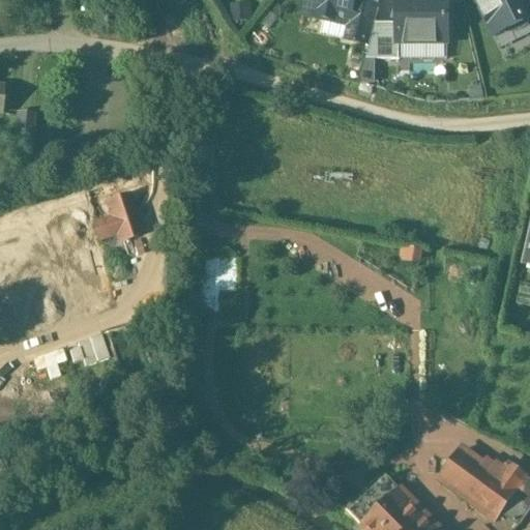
[(306,0),(303,16),(347,26),(348,26),(353,3),(353,0),(306,0)]
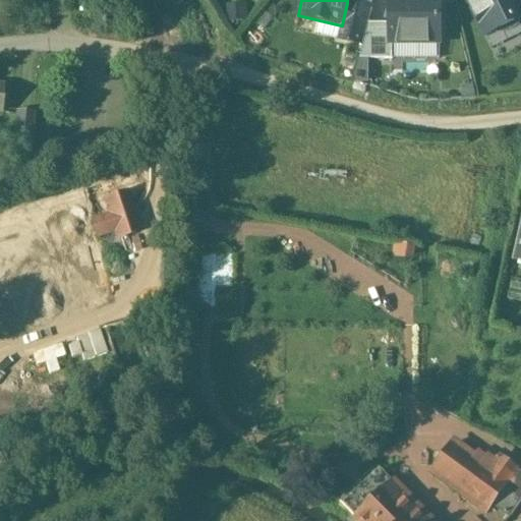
[(439,0),(389,0),(390,24),(390,44),(391,44),(439,44),(439,0)]
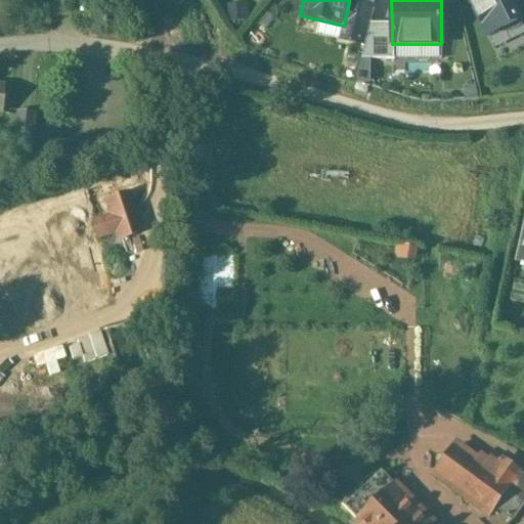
[(523,3),(522,0),(470,0),(488,37),(523,18),(523,3)]
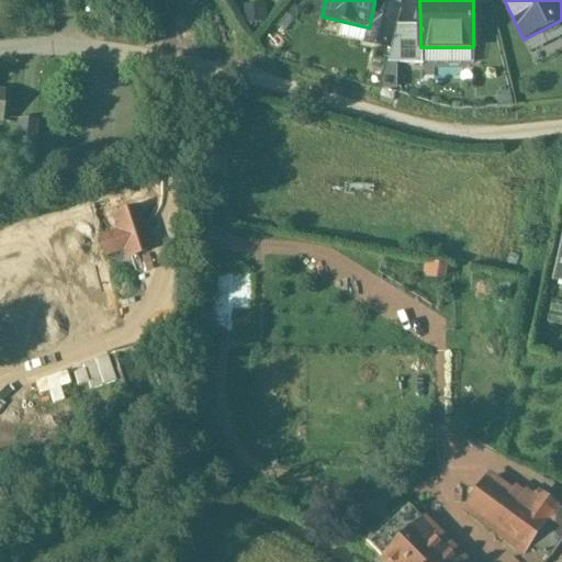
[(400,10),(374,3),(369,27),(368,27),(363,42),(391,48),(396,26),(400,10)]
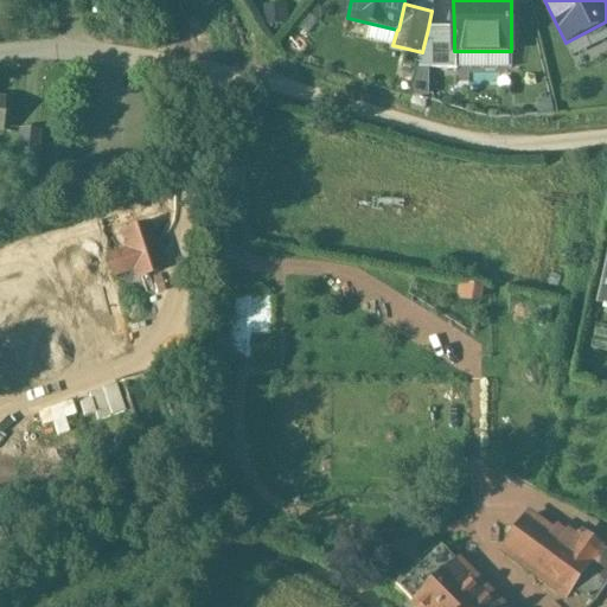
[(454,29),(428,29),(422,52),(419,69),(455,70),(455,51),(454,51),(454,29)]
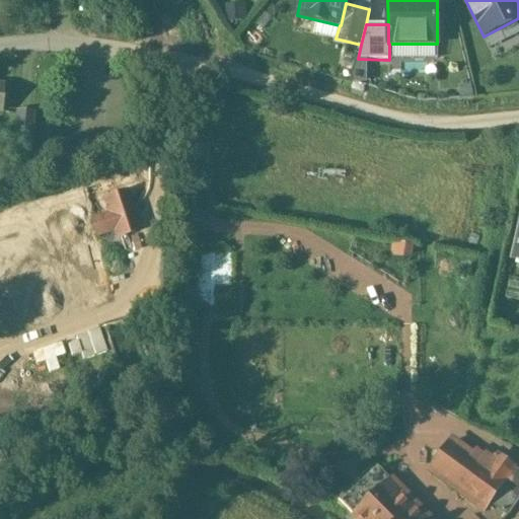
[(16,112),(12,152),(31,154),(34,114),(16,112)]
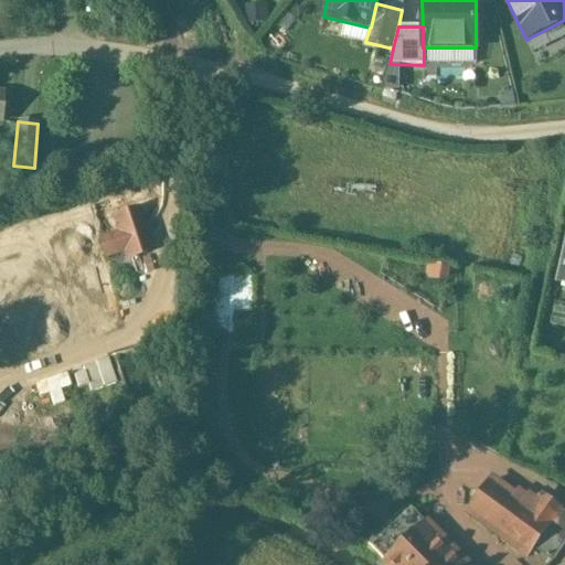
[(136,209),(113,216),(118,234),(119,234),(125,251),(124,251),(127,259),(149,252),(136,209)]
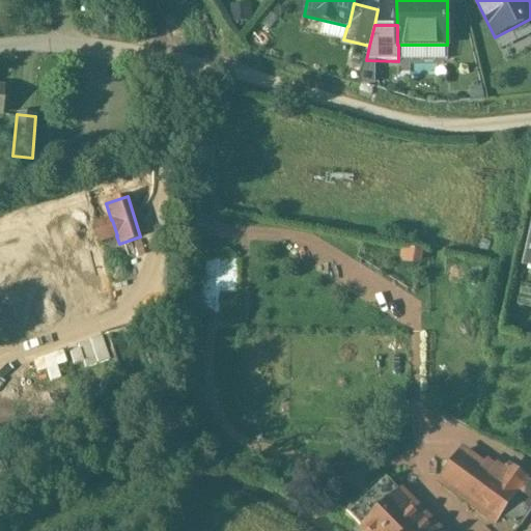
[(111,220),(93,225),(99,241),(116,235),(117,235),(112,220),(111,220)]
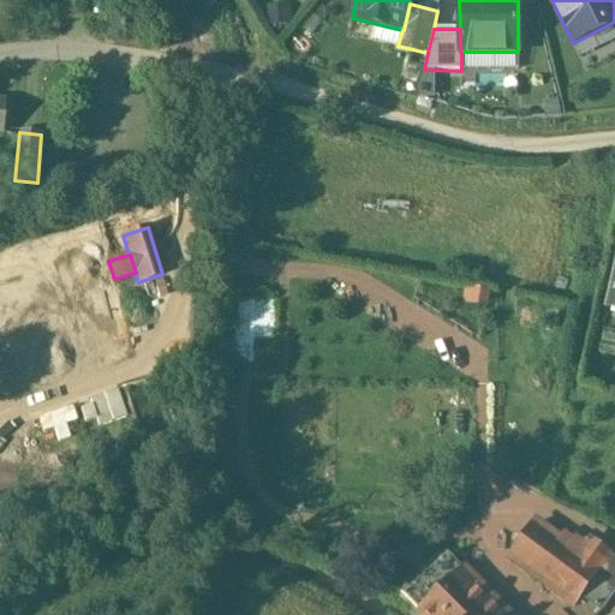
[(614,260),(604,306),(614,309),(614,260)]
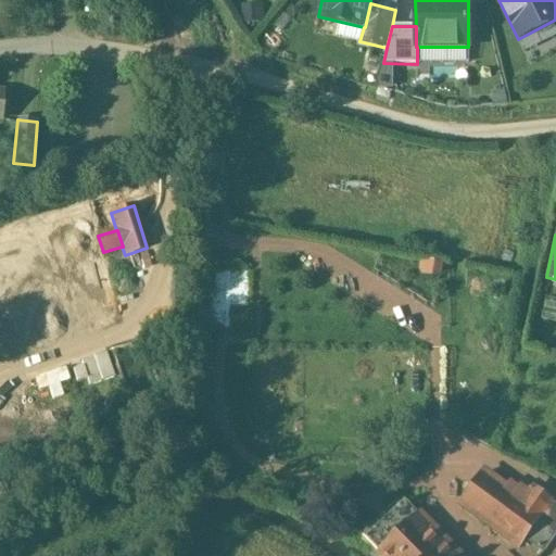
[(532,489),(485,478),(471,496),(507,522),(532,489)]
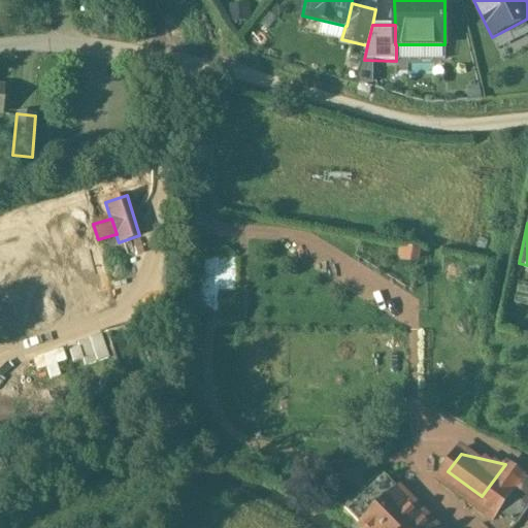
[(505,464),(482,496),(500,509),(524,477),(505,464)]
